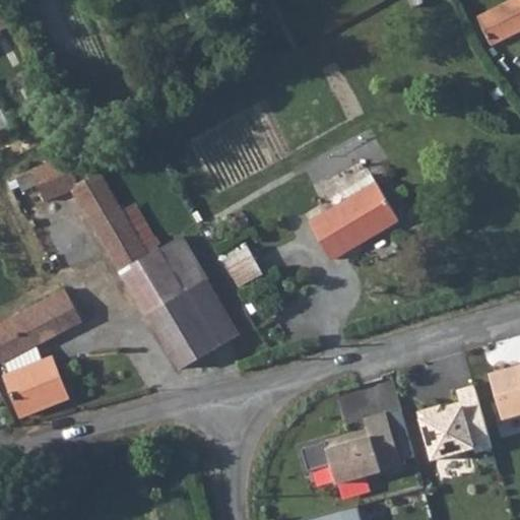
[(492,46),(519,30),(519,0),(509,0),(478,16),(492,46)]
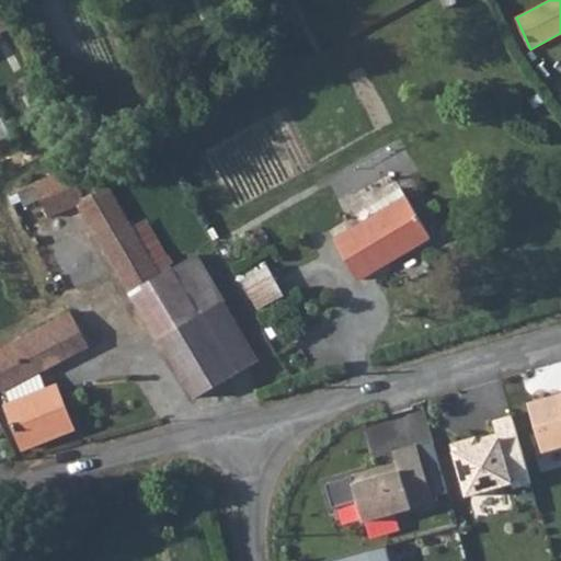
[(0,35),(10,33),(2,2),(0,1),(0,35)]
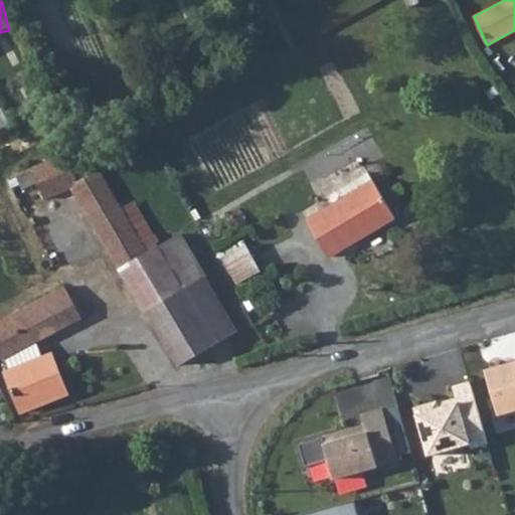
[(72,170),(65,155),(32,169),(37,182),(43,199),(71,188),(121,270),(150,252),(101,170),(91,175),(84,164),(72,170)]
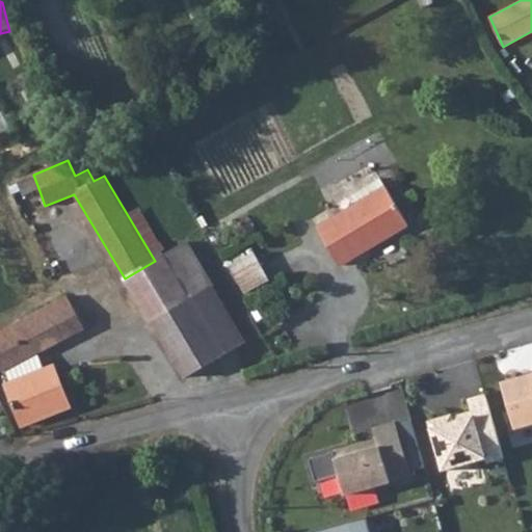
[(87,169),(94,181),(104,176),(98,164),(87,169)]
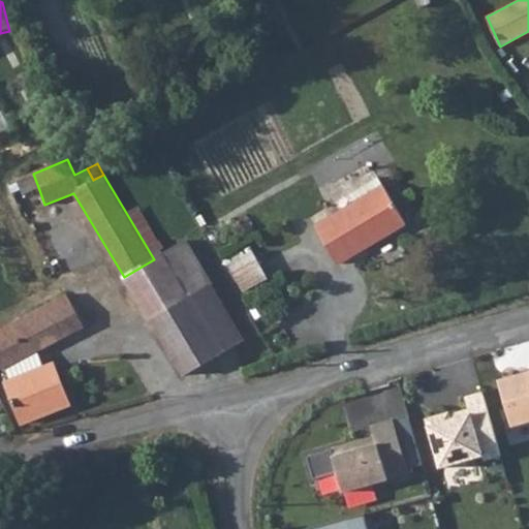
[(33,174),(17,180),(22,193),(38,187),(33,174)]
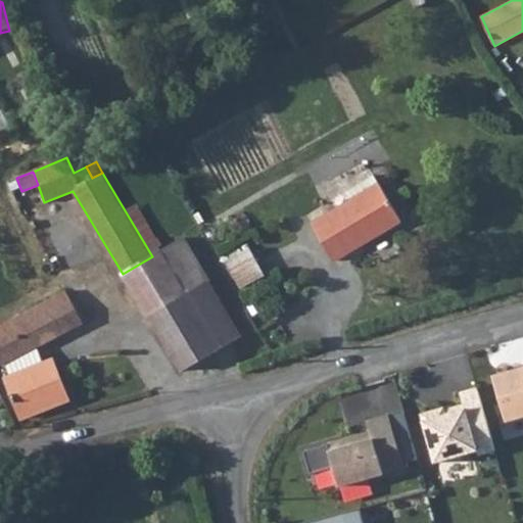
[(345,192),(350,201),(380,184),(374,175),(345,192)]
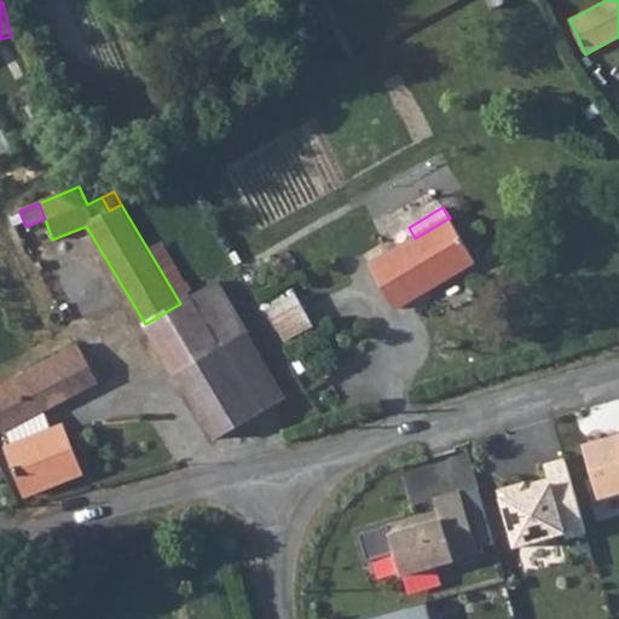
[(475,261),(450,218),(415,238),(370,265),(395,308),(475,261)]
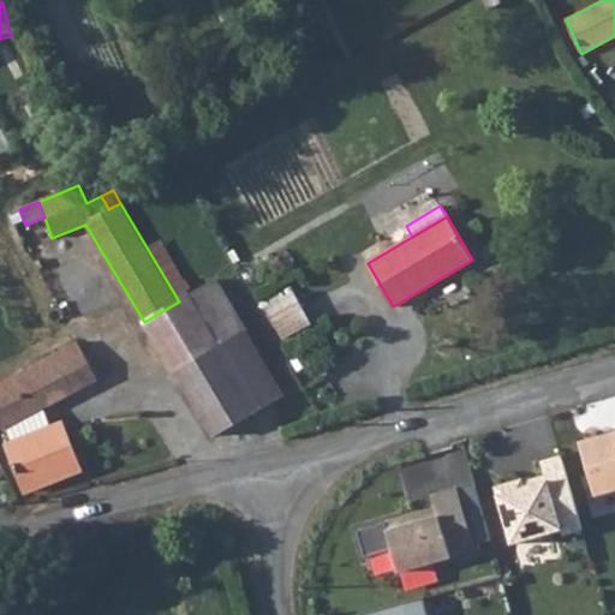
[(285,394),(216,280),(179,302),(144,322),(215,436),(285,394)]
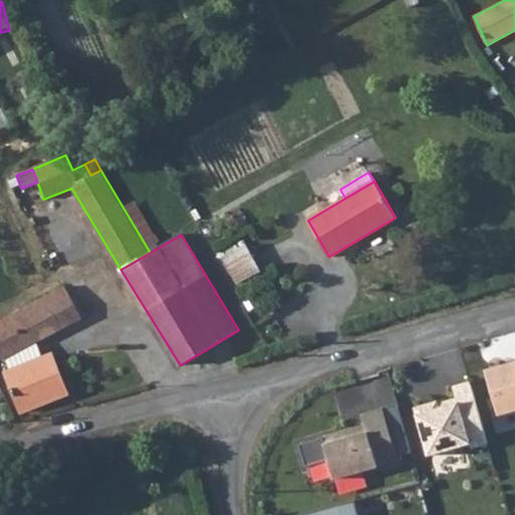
[(238,283),(261,271),(245,244),(223,256),(238,283)]
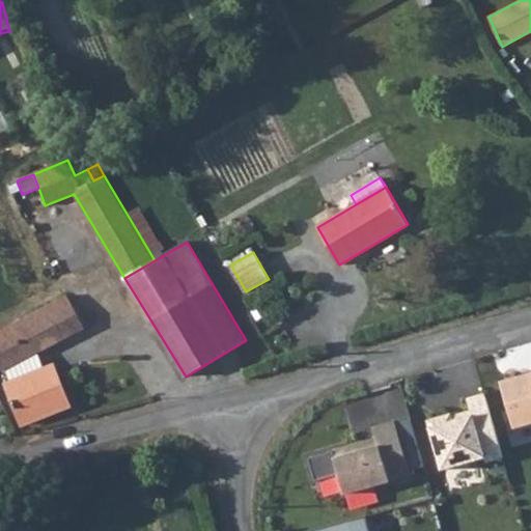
[(37,354),(84,329),(67,296),(0,330),(0,365),(2,371),(5,369),(37,354)]
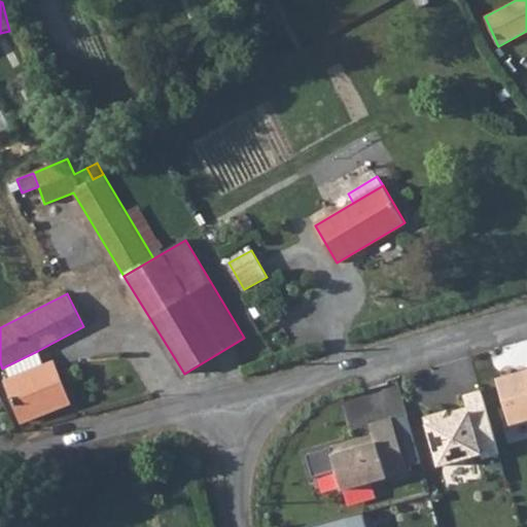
[(10,379),(43,366),(37,351),(5,366),(10,379)]
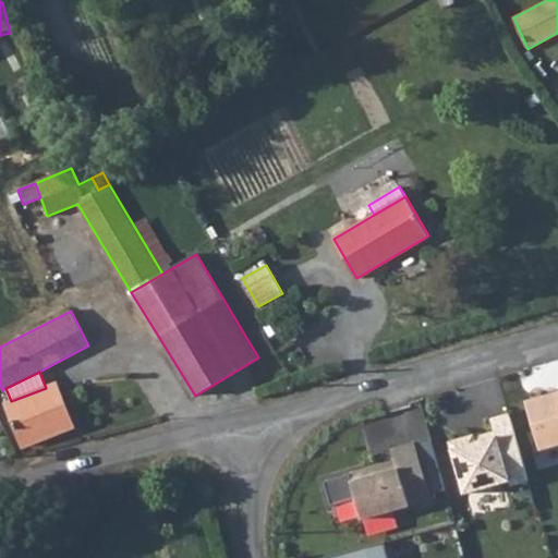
[(23,446),(74,426),(57,384),(46,388),(11,401),(5,403),(23,446)]
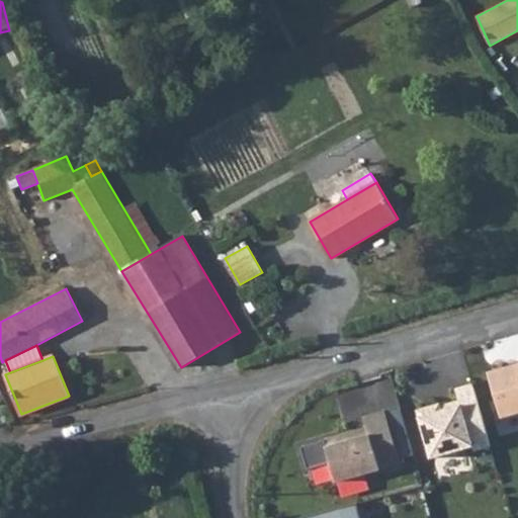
[(517,364),(495,372),(506,420),(517,416),(517,364)]
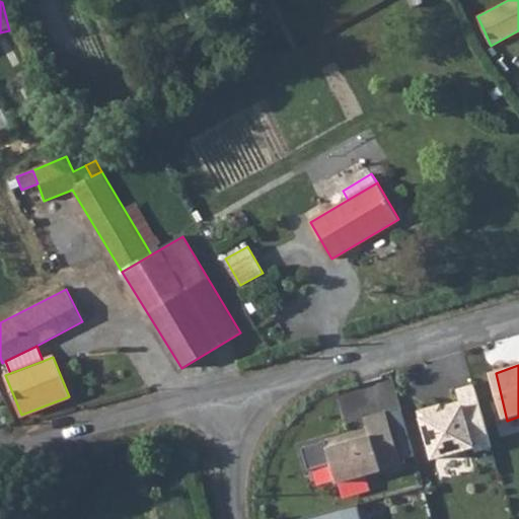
[(496,446),(478,383),(459,388),(464,408),(424,418),(437,462),(496,446)]
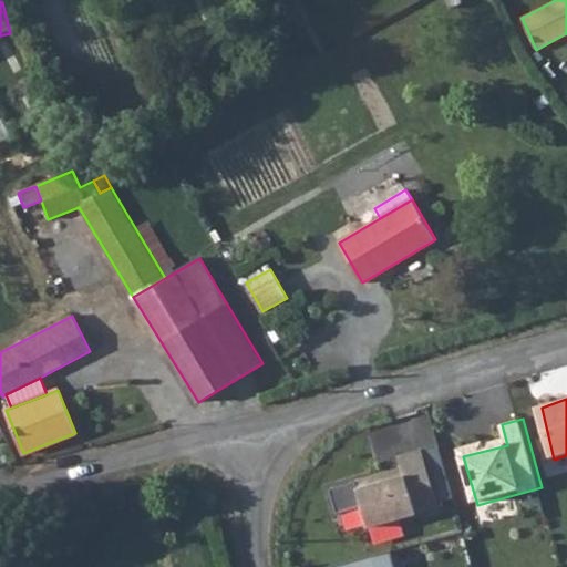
[(445,509),(428,449),(401,455),(409,476),(363,490),(375,528),(445,509)]
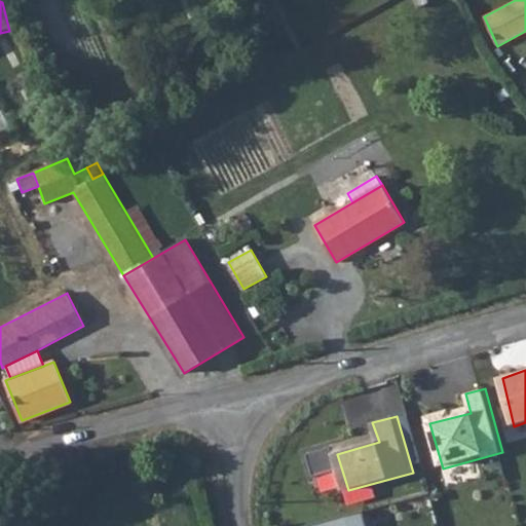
[(371,525),(368,512),(305,525),(371,525)]
